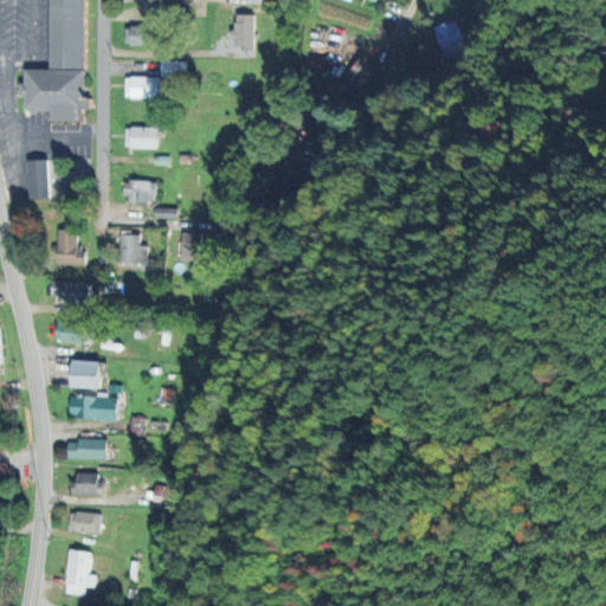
[(84,0),(50,0),(50,69),(24,69),(24,83),(18,83),(18,96),(25,96),(25,110),(51,110),(50,120),(81,121),(81,109),(89,109),(89,97),(84,97),(84,0)]
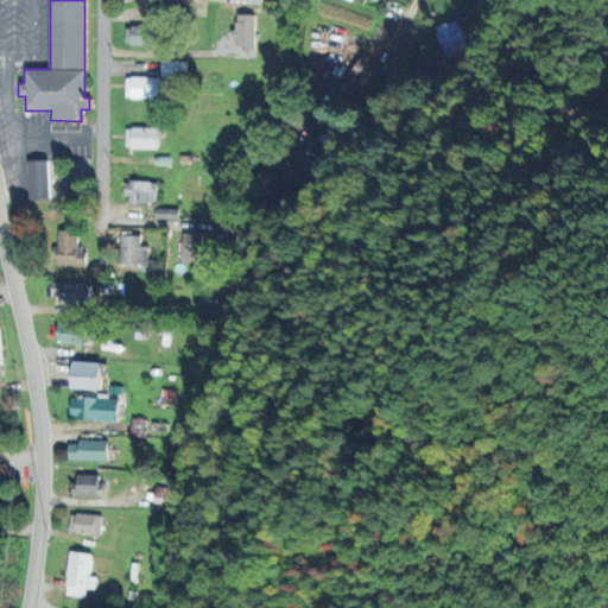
[(254,49),(253,14),(234,14),(234,49),(254,49)]
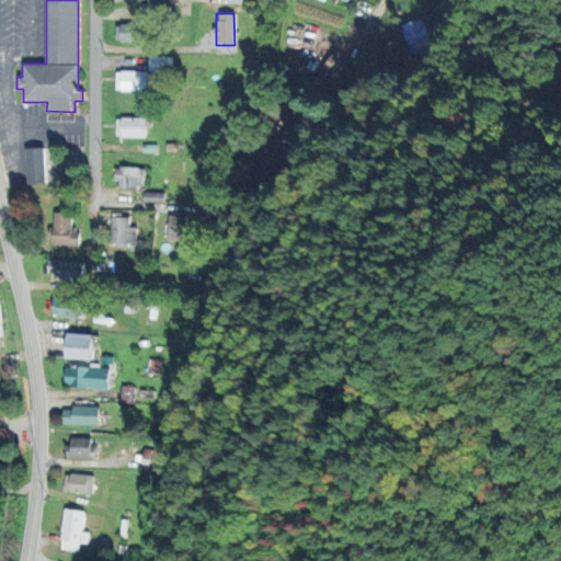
[(408,54),(428,50),(424,20),(403,23),(408,54)]
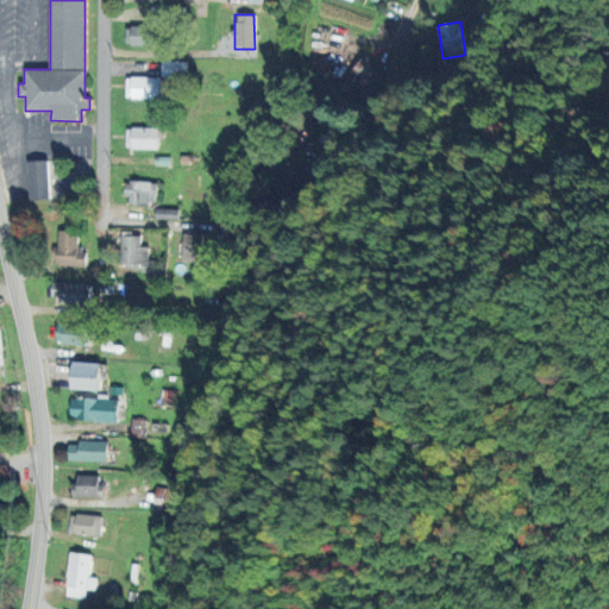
[(126,26),(125,45),(158,46),(158,27),(126,26)]
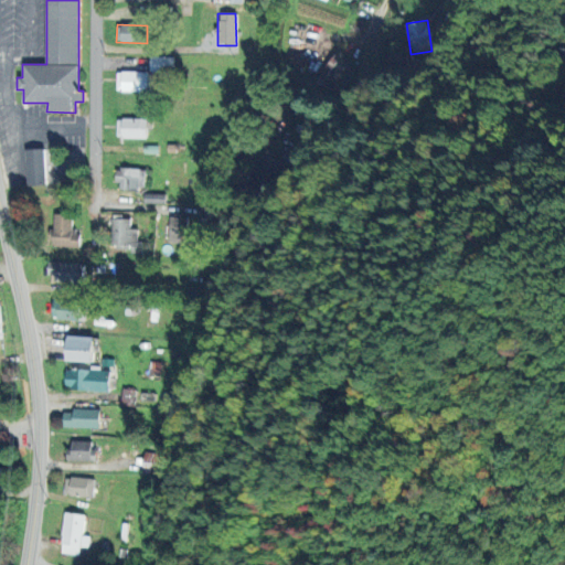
[(334,93),(354,66),(336,53),(317,80),(334,93)]
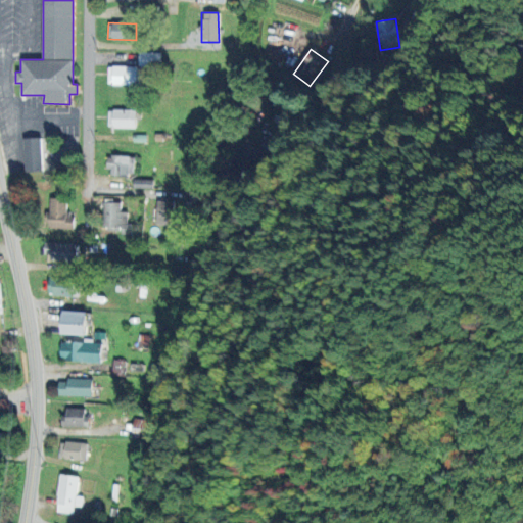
[(138,66),(107,65),(107,85),(141,85),(142,66),(160,66),(160,52),(138,52),(138,66)]
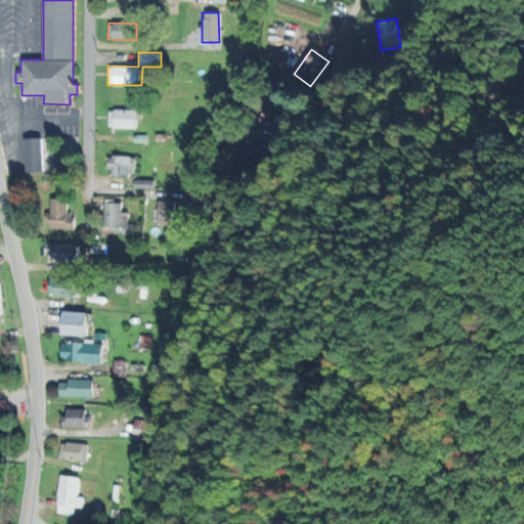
[(135,110),(107,110),(107,128),(134,128),(135,110)]
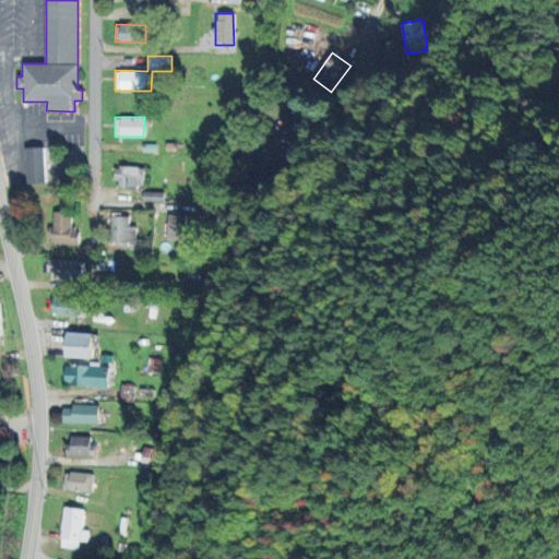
[(45,182),(44,146),(25,147),(26,183),(45,182)]
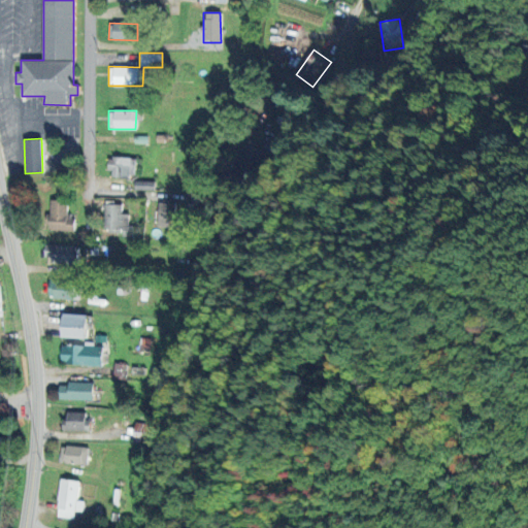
[(135,158),(109,157),(108,176),(134,177),(135,158)]
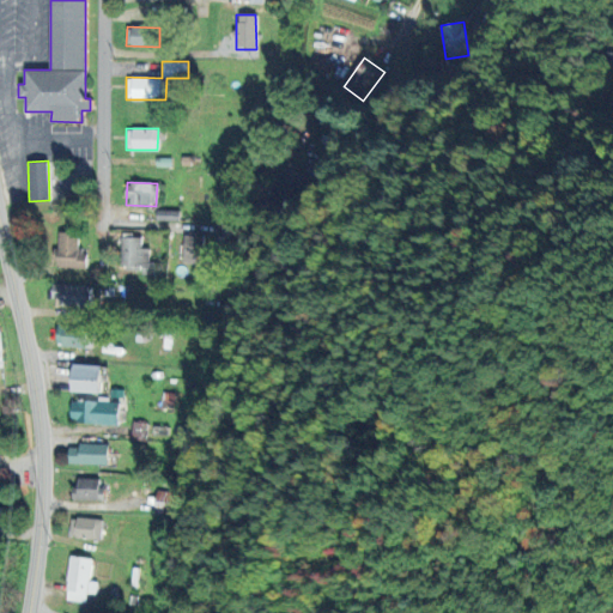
[(56,232),(56,267),(85,268),(85,250),(77,250),(77,232),(56,232)]
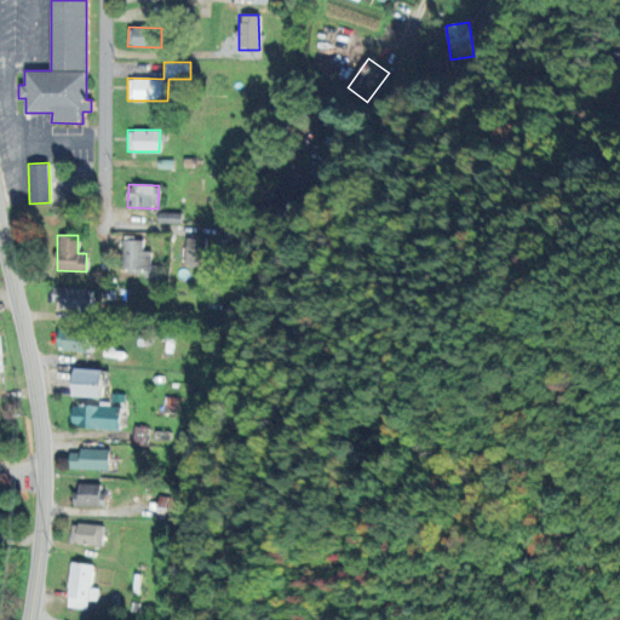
[(204,267),(205,239),(187,237),(184,267),(204,267)]
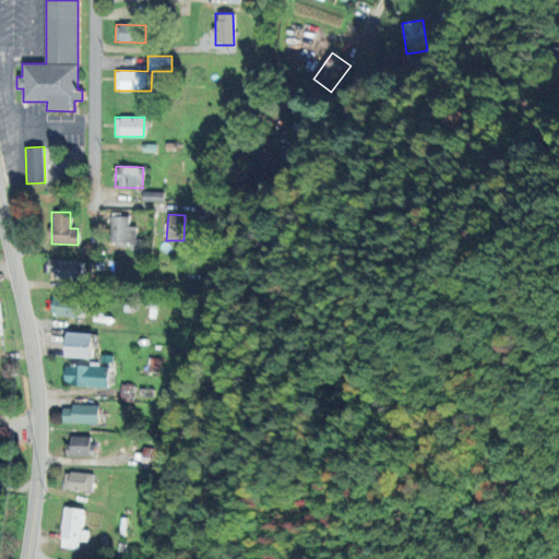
[(128,226),(128,216),(109,216),(109,245),(129,246),(129,251),(139,251),(140,238),(134,238),(135,227),(128,226)]
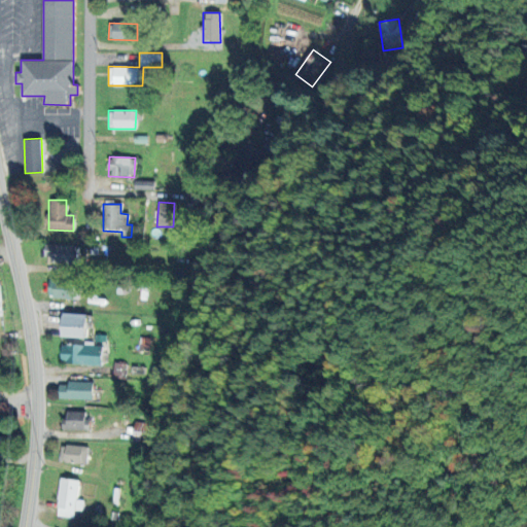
[(43,261),(77,261),(77,245),(44,245),(43,261)]
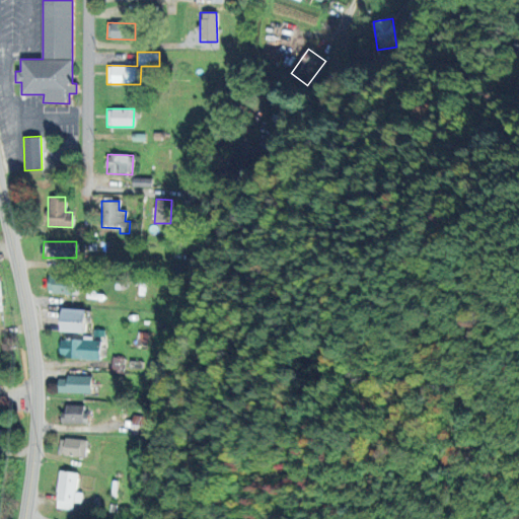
[(73,276),(48,275),(47,293),(73,294),(73,276)]
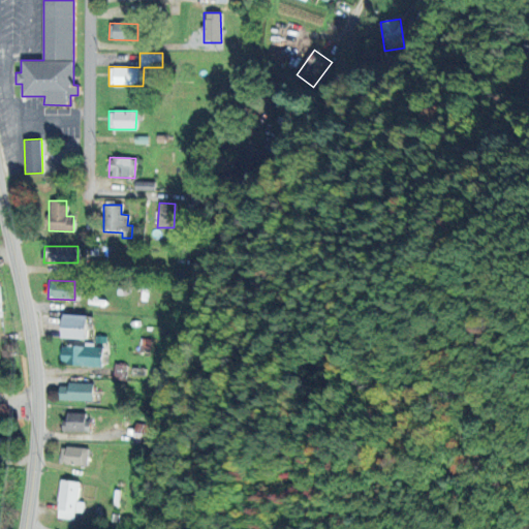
[(86,339),(87,315),(62,314),(61,338),(86,339)]
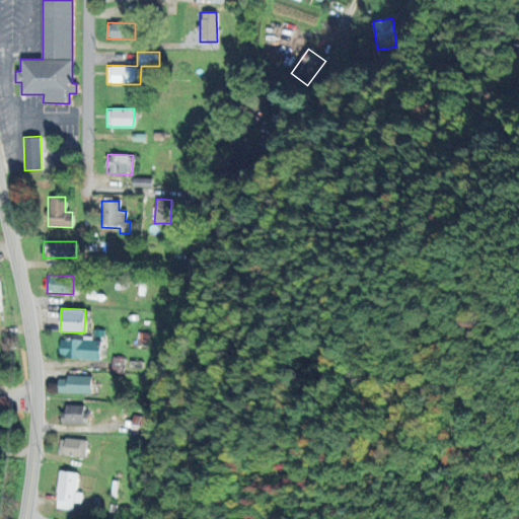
[(59,358),(99,359),(100,341),(60,339),(59,358)]
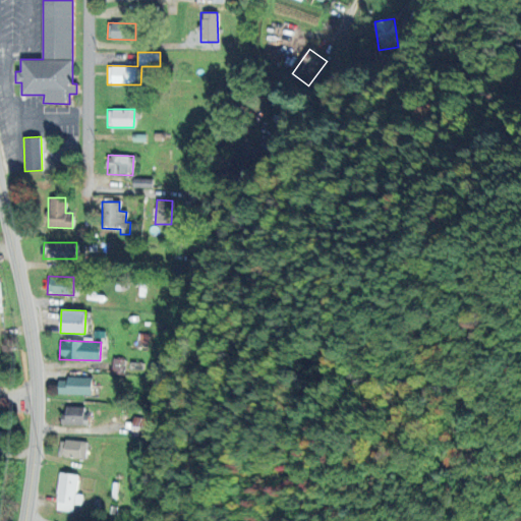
[(92,378),(66,377),(66,381),(58,380),(57,394),(91,395),(92,378)]
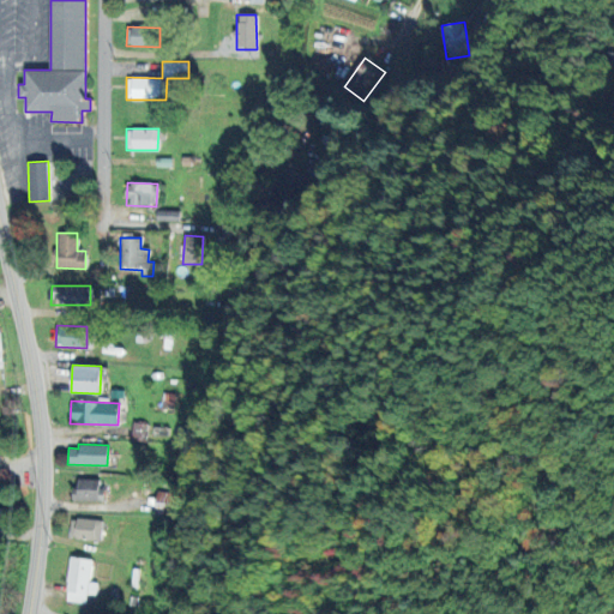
[(100,480),(74,479),(73,500),(103,501),(104,489),(98,488),(100,480)]
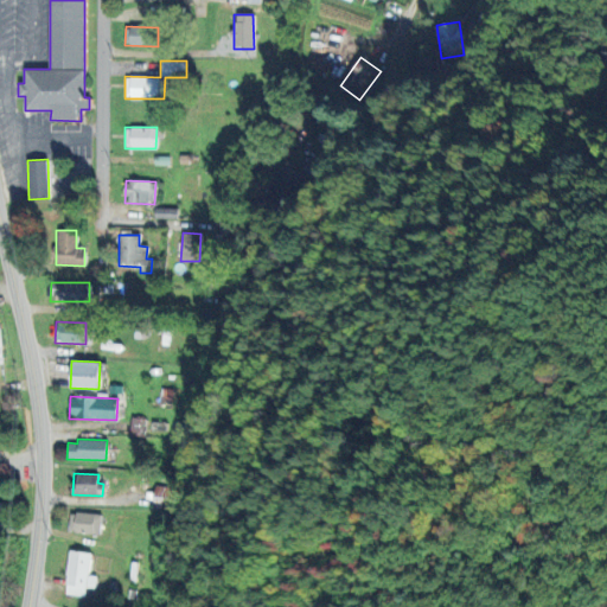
[(177,487),(154,486),(153,509),(176,510),(177,487)]
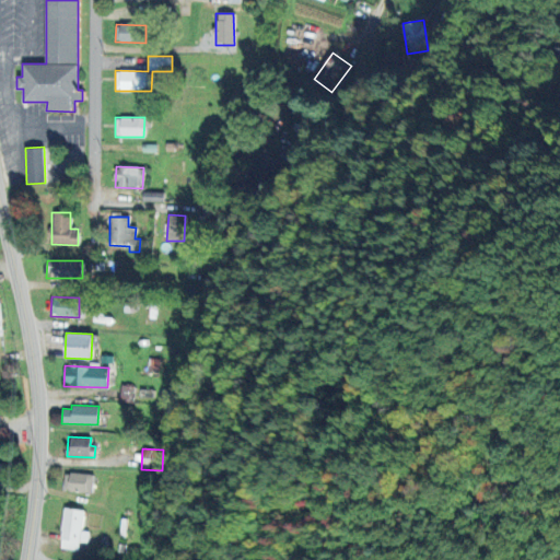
[(93,475),(65,473),(62,490),(91,493),(93,475)]
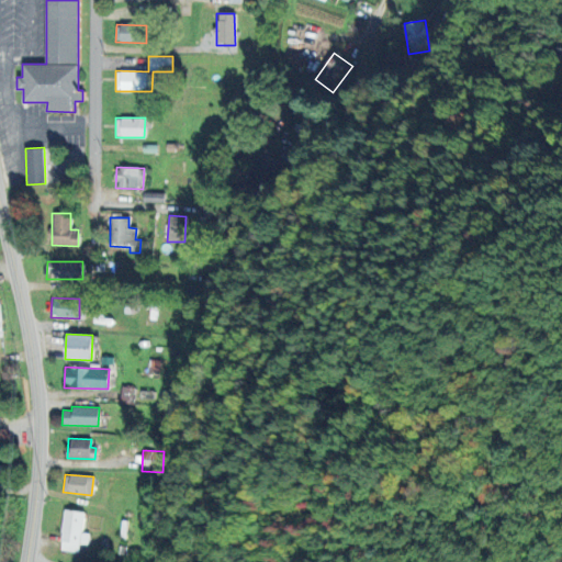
[(79,544),(88,544),(89,534),(82,532),(83,512),(63,509),(59,550),(78,552),(79,544)]
